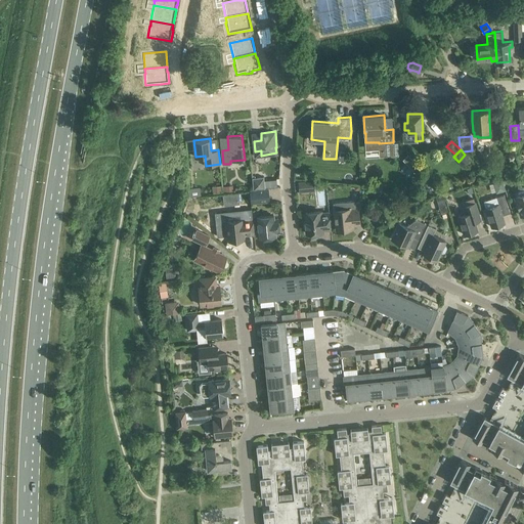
[(422,167),(408,155),(403,159),(417,172),(422,167)]
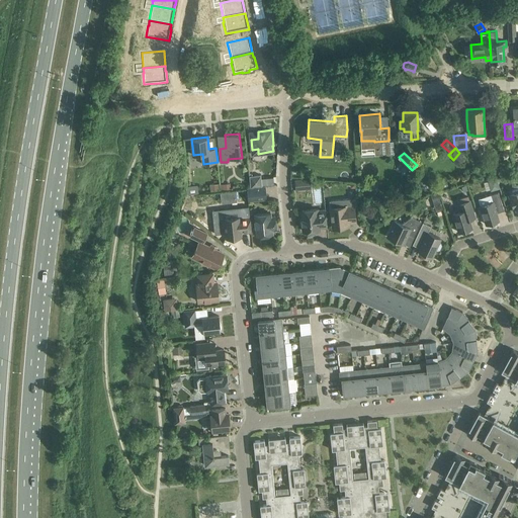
[(250,176),(251,187),(262,186),(261,175),(250,176)]
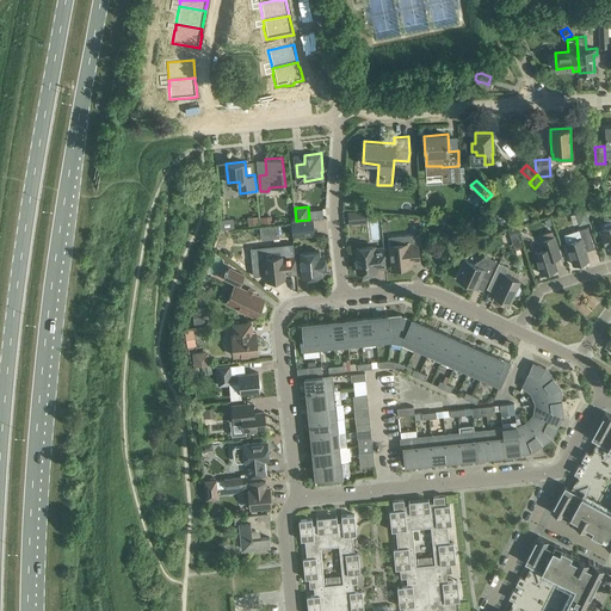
[(586,209),(575,213),(579,224),(590,222),(586,209)]
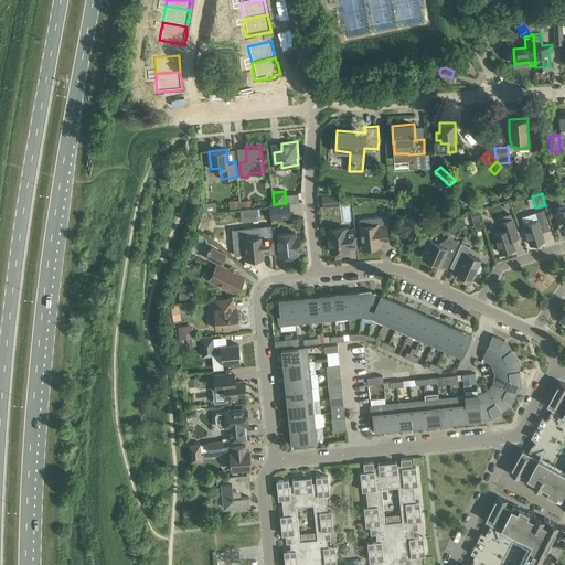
[(322,196),(323,208),(340,205),(339,194),(330,195),(322,196)]
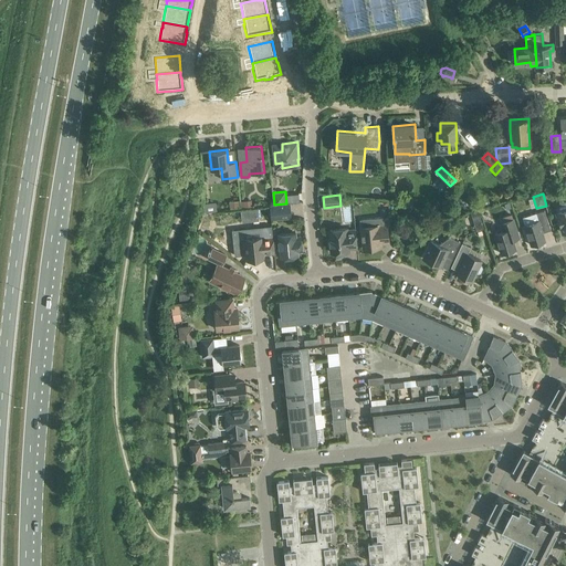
[(290,202),(286,203),(274,205),(270,205),(271,219),(291,217),(290,202)]
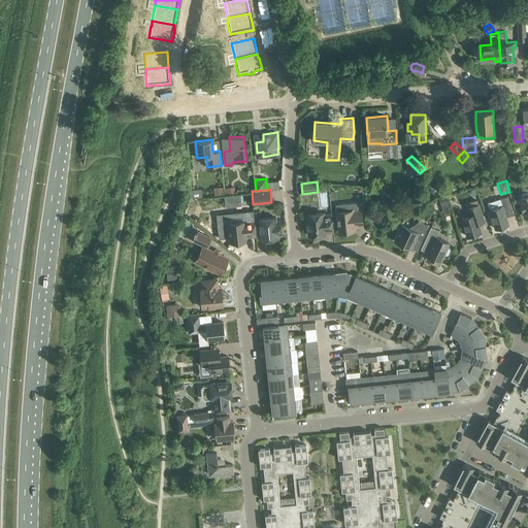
[(527,194),(519,197),(521,204),(520,208),(523,210),(525,217),(527,216),(527,194)]
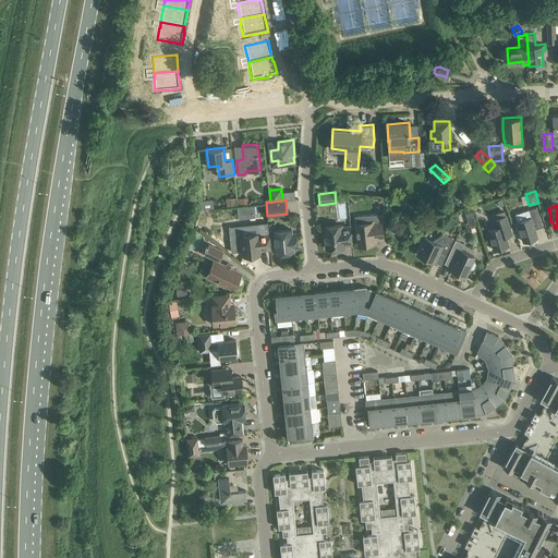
[(238,207),(239,218),(255,217),(254,206),(238,207)]
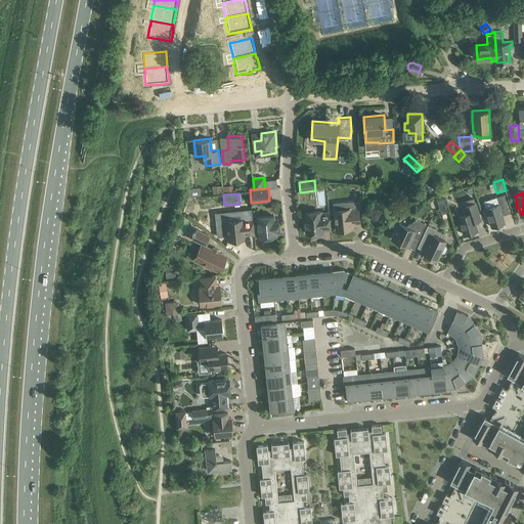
[(508,207),(504,193),(483,201),(492,226),(505,222),(500,209),(508,207)]
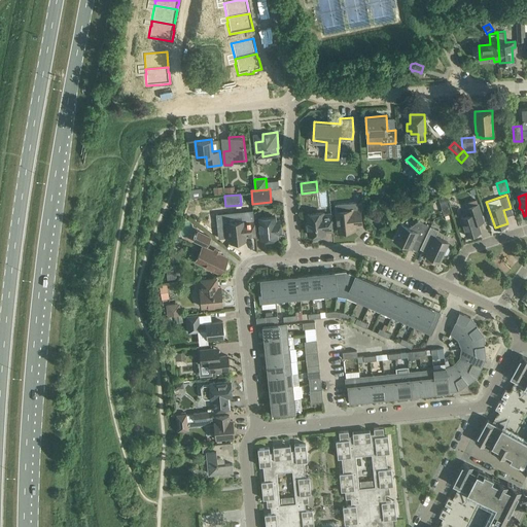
[(189,211),(200,214),(203,204),(192,201),(189,211)]
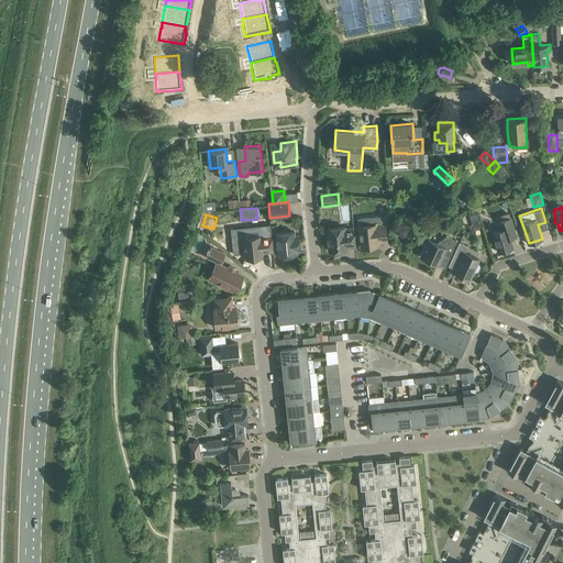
[(472,217),(475,229),(483,227),(479,214),(472,217)]
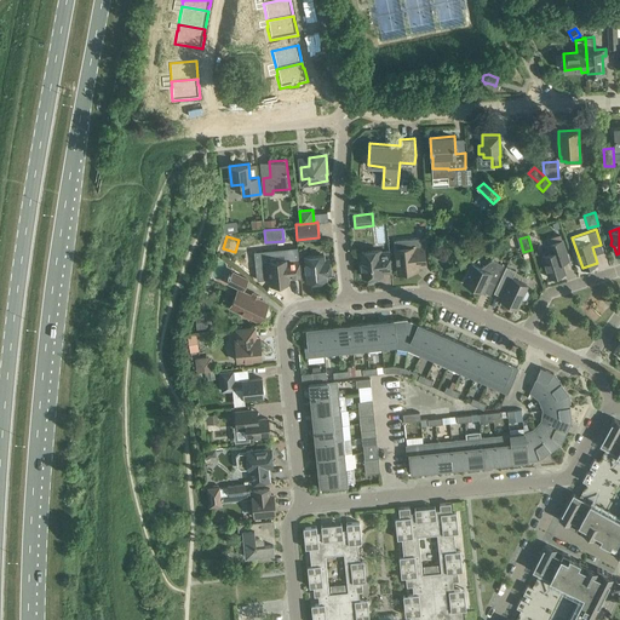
[(409,246),(395,248),(397,273),(414,270),(414,267),(426,265),(424,240),(408,241),(409,246)]
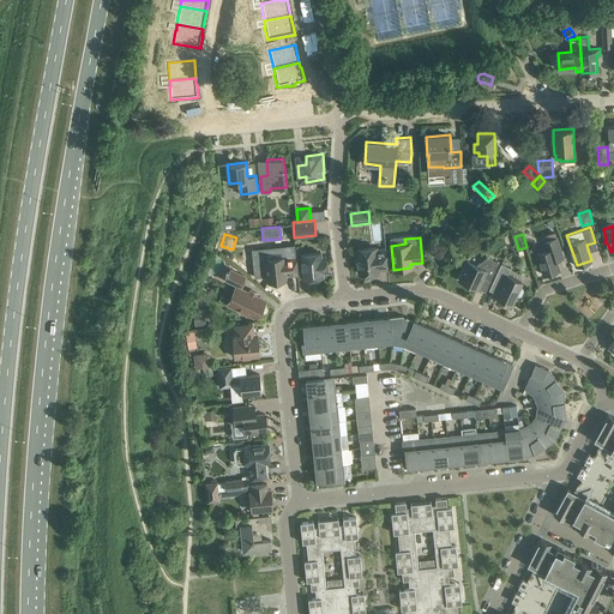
[(561,251),(557,238),(543,241),(546,250),(537,253),(543,275),(560,270),(554,253),(561,251)]
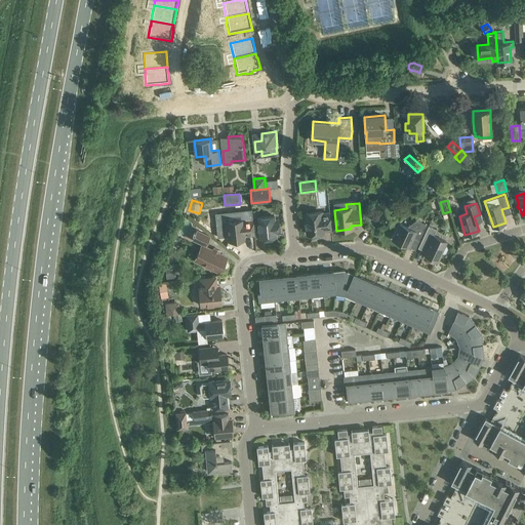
[(322,211),(306,213),(306,220),(305,221),(305,227),(307,228),(308,234),(324,232),(324,230),(331,229),(329,212),(322,213),(322,211)]
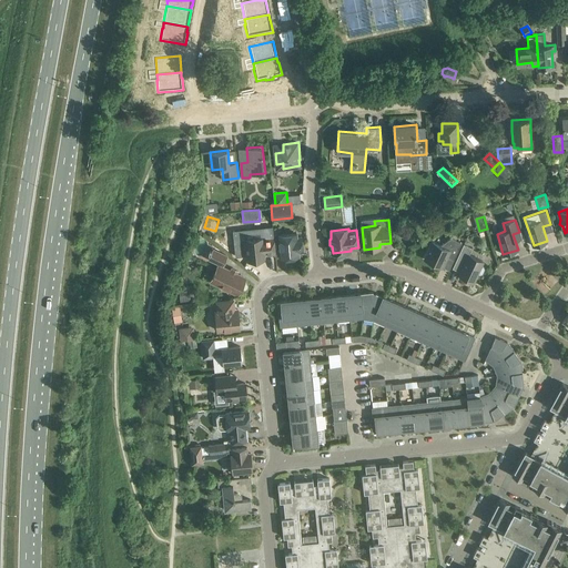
[(296,233),(280,235),(282,257),(300,255),(298,252),(303,251),(302,236),(297,237),(296,233)]
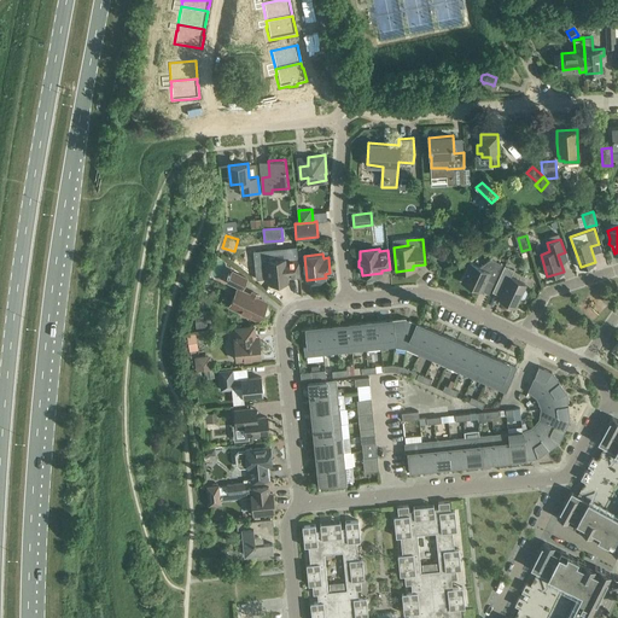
[(285,257),(268,260),(270,284),(289,281),(287,277),(299,275),(298,257),(285,258),(285,257)]
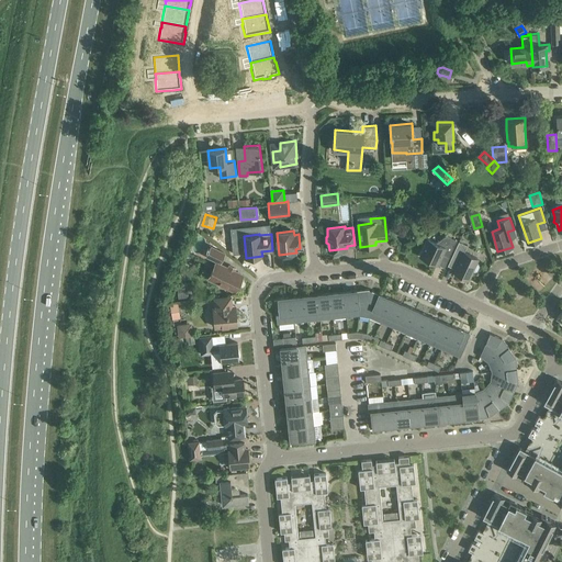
[(457,239),(446,235),(436,243),(428,238),(420,256),(438,263),(442,254),(449,257),(457,239)]
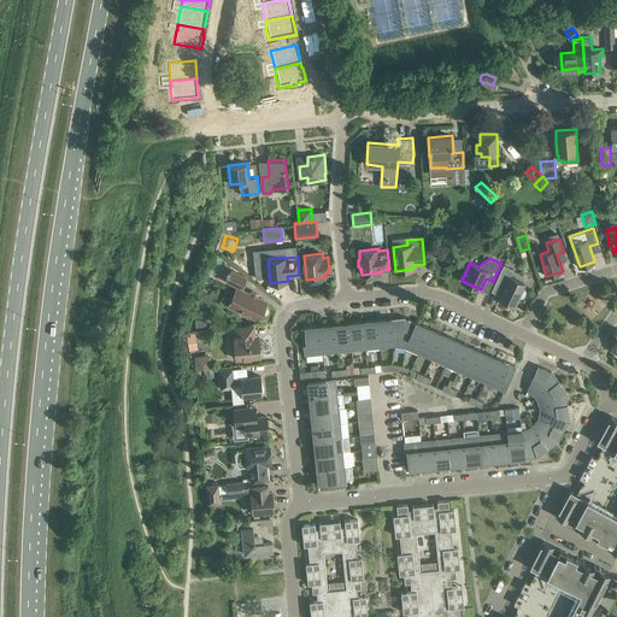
[(513,269),(504,264),(497,280),(505,283),(499,298),(515,305),(518,297),(522,298),(524,298),(527,292),(526,289),(523,288),(524,283),(510,276),(513,269)]
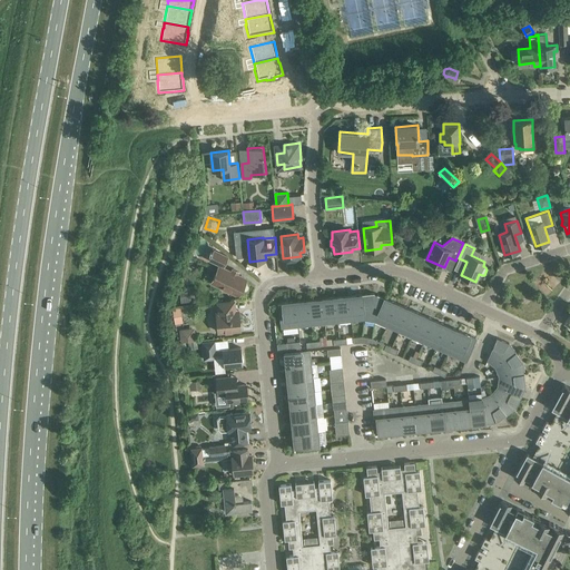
[(209,259),(223,265),(227,256),(214,251),(209,259)]
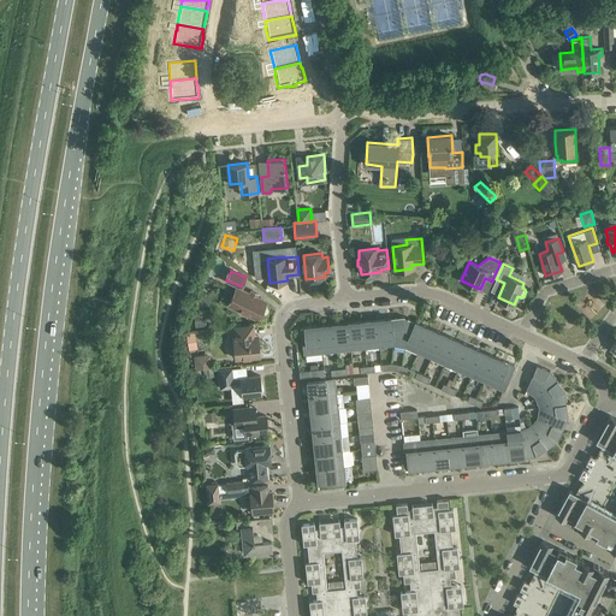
[(266,301),(237,288),(229,304),(258,319),(266,301)]
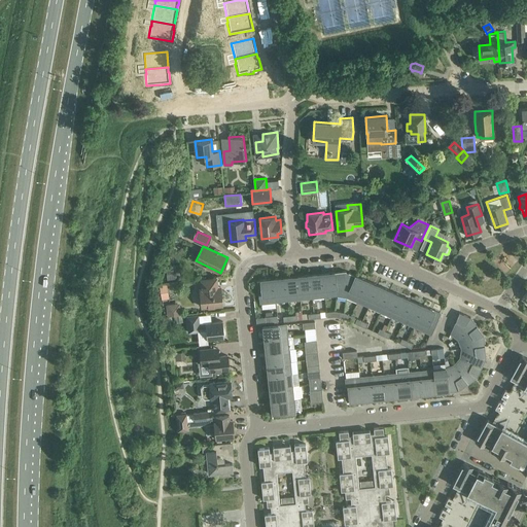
[(177,279),(176,268),(166,269),(168,280),(177,279)]
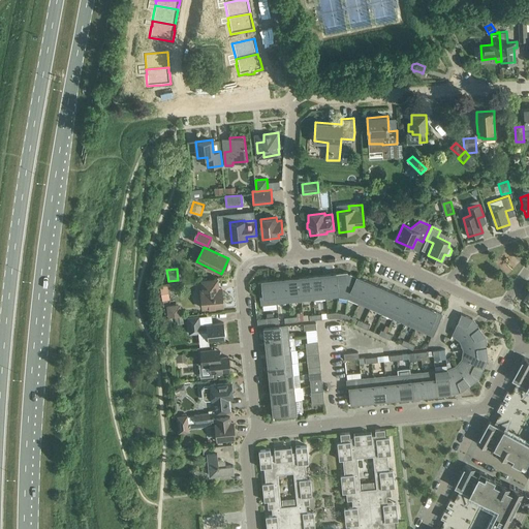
[(347,272),(335,273),(338,296),(339,296),(346,297),(350,273),(347,272)]
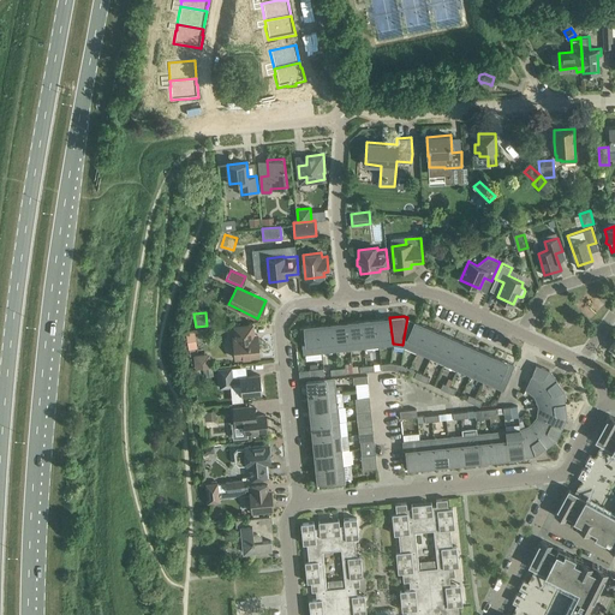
[(378,345),(393,344),(389,317),(376,318),(378,345)]
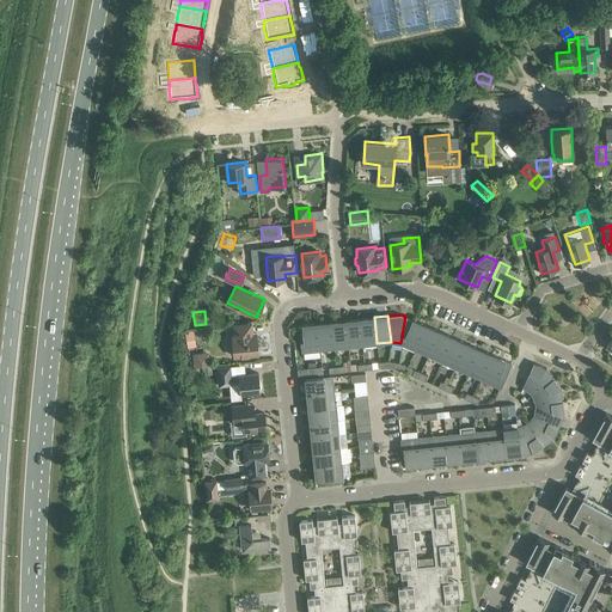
[(421,323),(405,316),(401,343),(403,344),(409,347),(421,323)]
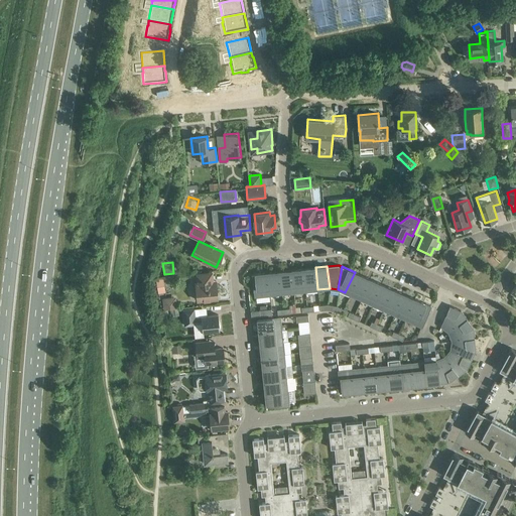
[(315,267),(303,268),(305,291),(317,289),(315,267)]
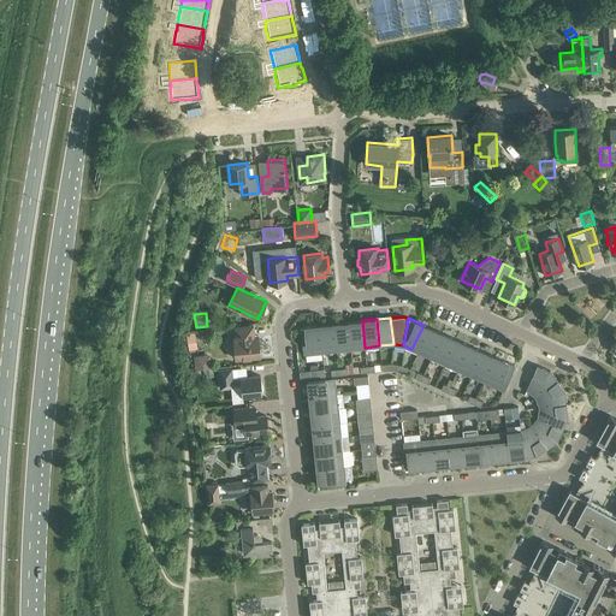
[(350,349),(365,348),(362,320),(348,323),(350,349)]
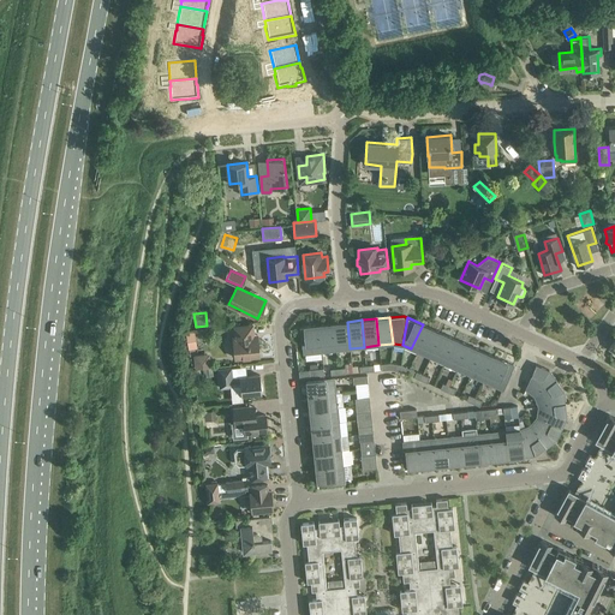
[(347,322),(333,323),(335,350),(350,348),(347,322)]
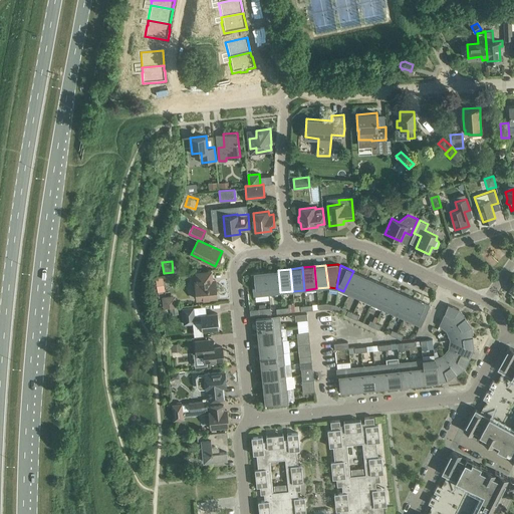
[(278,270),(266,271),(269,293),(280,292),(278,270)]
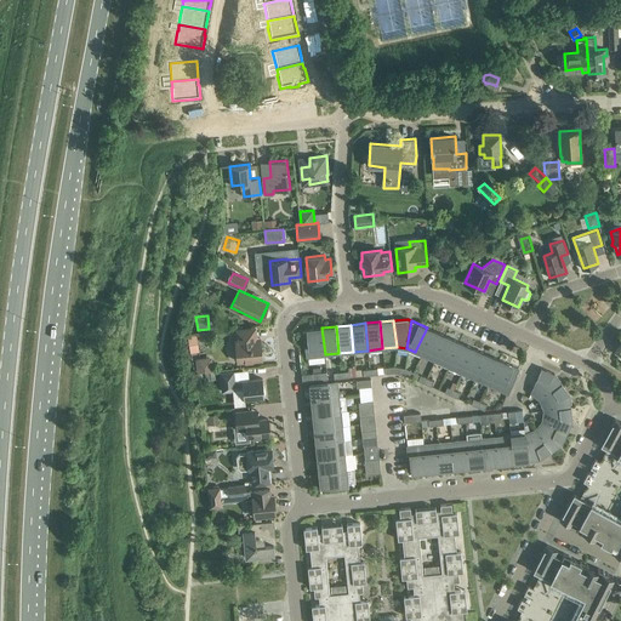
[(255,328),(237,330),(238,340),(235,340),(238,360),(262,358),(261,337),(256,339),(255,328)]
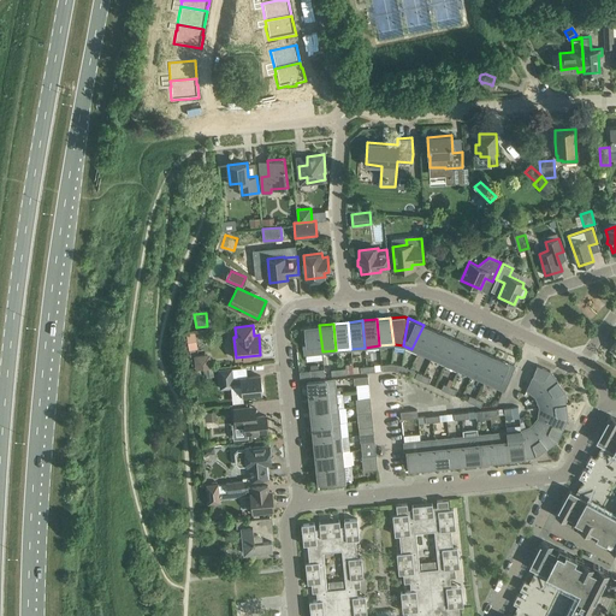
[(304,354),(323,351),(319,325),(301,327),(302,327),(304,354)]
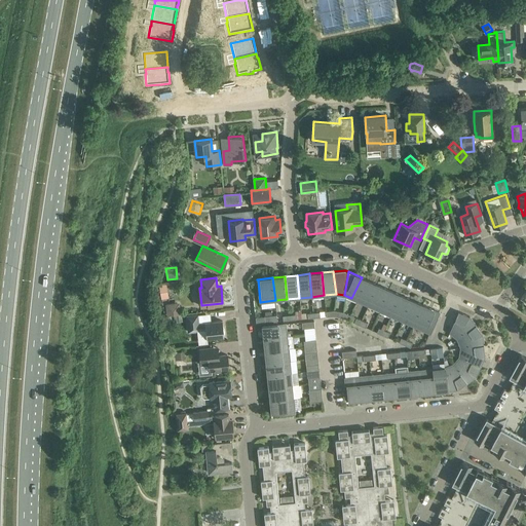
[(374,283),(362,277),(351,298),(365,304),(374,283)]
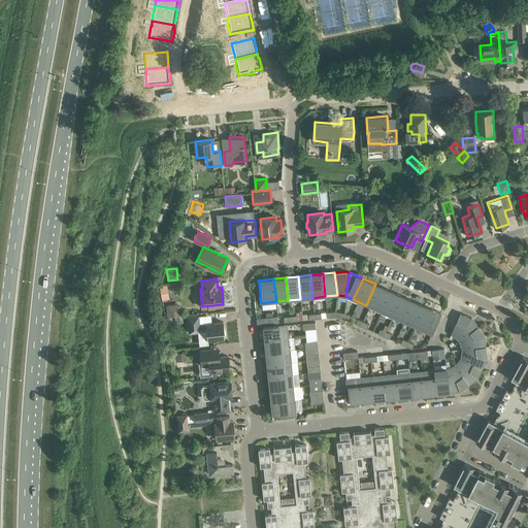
[(167,283),(160,284),(163,299),(169,298),(167,283)]
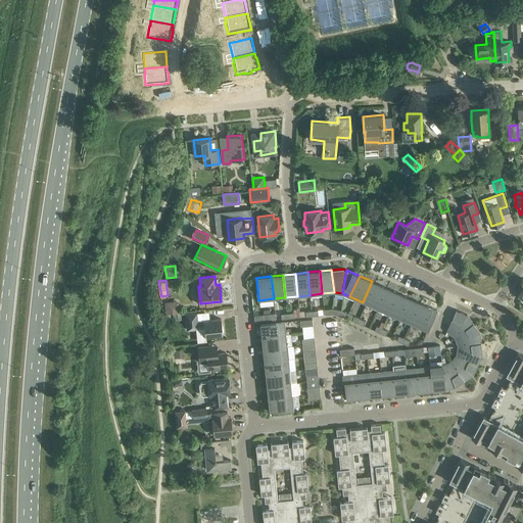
[(385,287),(372,281),(363,302),(376,308),(385,287)]
